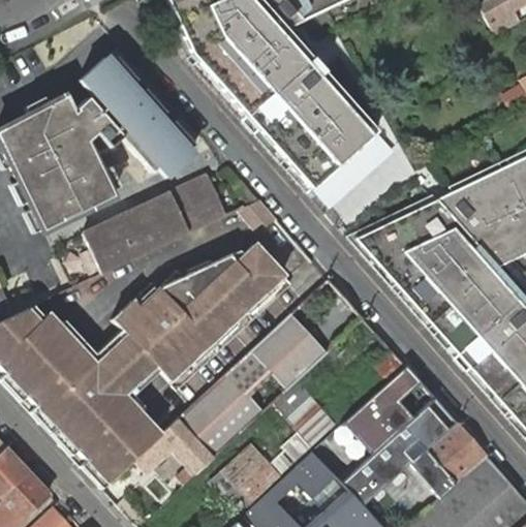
[(138,0),(134,4),(149,19),(156,10),(146,0),(138,0)]
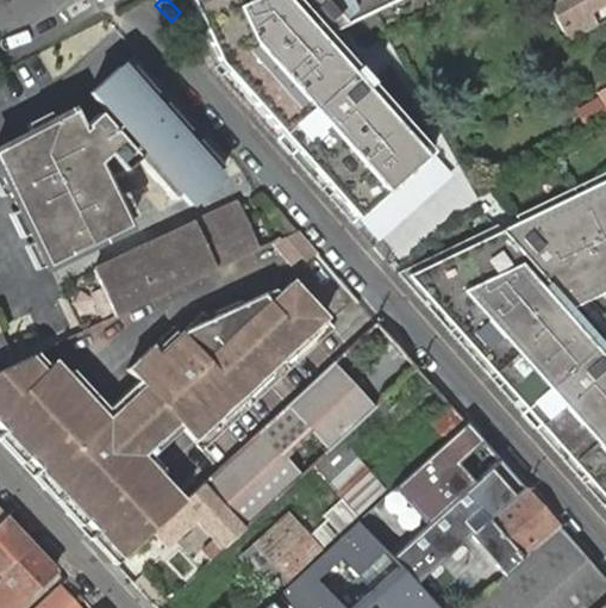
[(182,0),(217,70),(354,223),(361,218),(436,150),(331,32),(398,0),(182,0)]
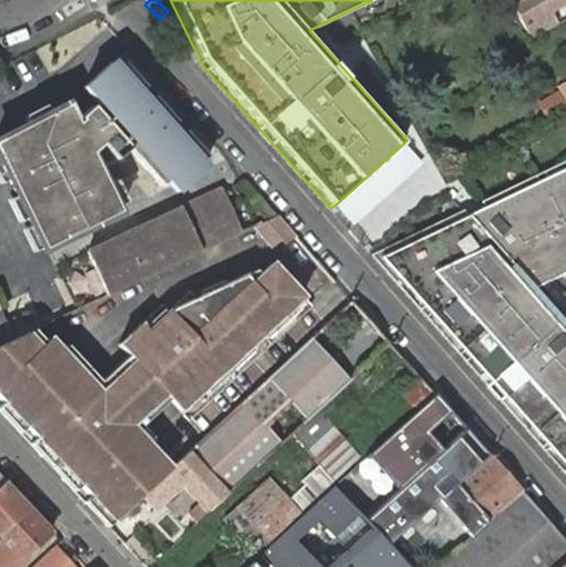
[(519,0),(515,2),(535,36),(559,22),(552,9),(565,1),(565,0),(519,0)]
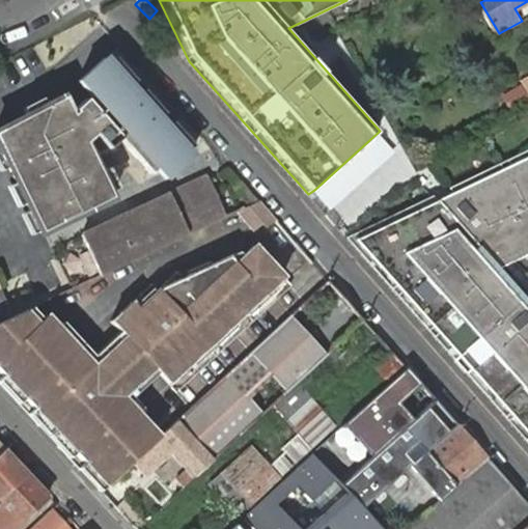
[(66,96),(0,129),(0,141),(1,143),(11,166),(19,181),(28,201),(30,206),(40,228),(42,230),(114,196),(88,142),(98,133),(111,147),(121,137),(155,172),(160,168),(168,176),(193,155),(188,147),(164,122),(159,116),(139,94),(130,85),(110,63),(105,57),(81,80),(95,95),(91,100),(89,98),(77,109),(86,119),(80,124),(66,96)]
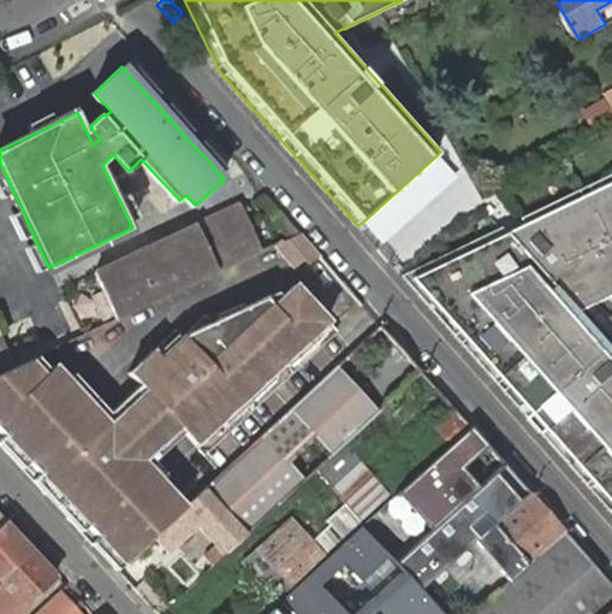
[(136,66),(128,74),(150,99),(159,92),(136,66)]
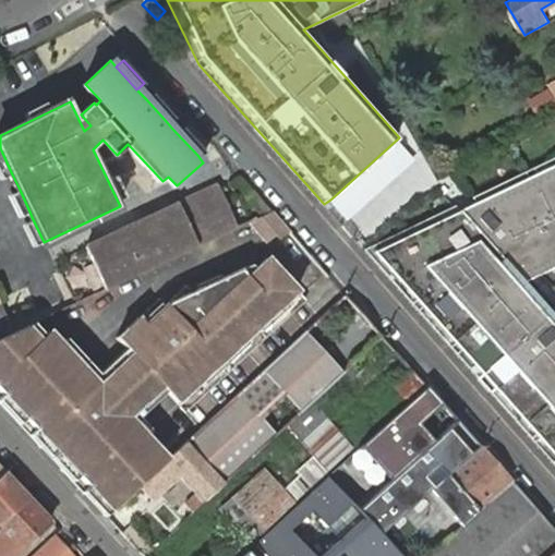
[(154,94),(146,99),(167,122),(175,116),(154,94)]
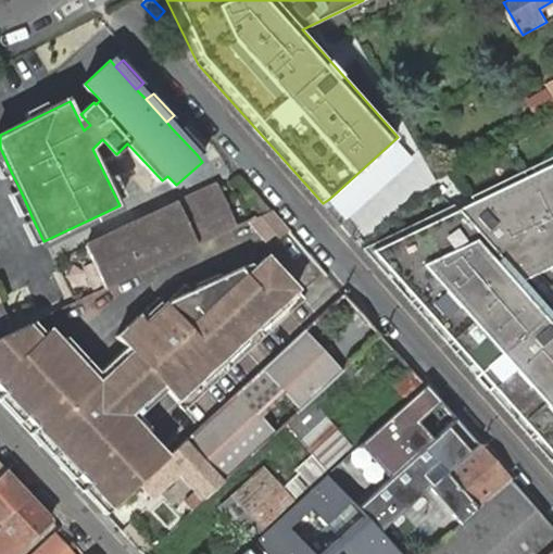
[(179,122),(172,128),(197,154),(203,149),(179,122)]
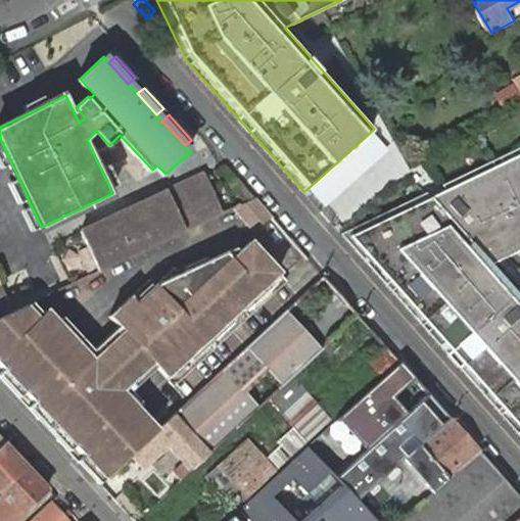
[(391,148),(374,129),(310,187),(327,206),(391,148)]
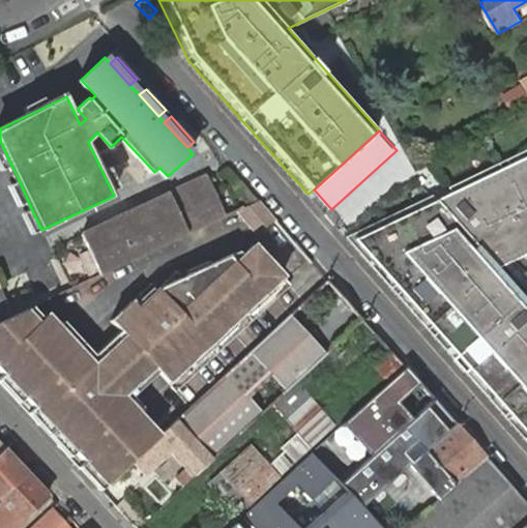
[(0,162),(3,169),(11,166),(1,143),(0,142),(0,162)]
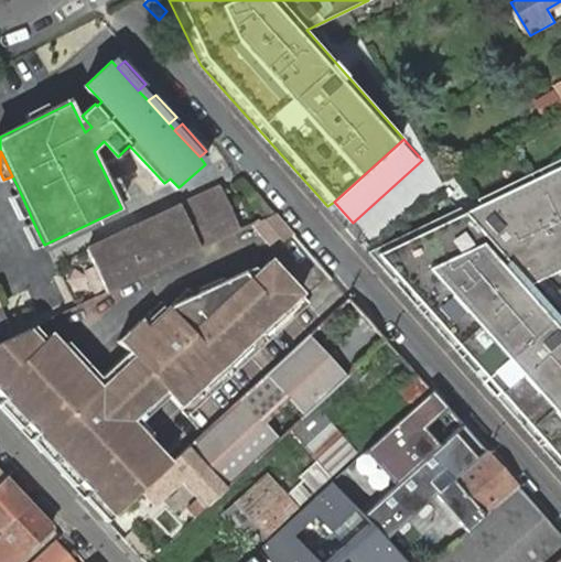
[(560,159),(369,251),(560,466),(560,317),(532,285),(560,271),(560,159)]
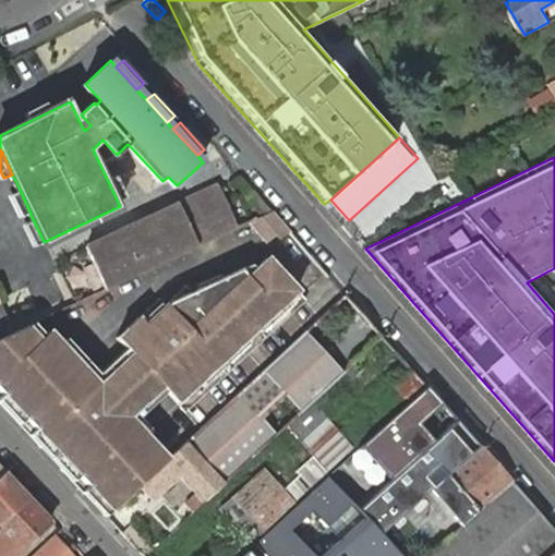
[(88,245),(108,288),(242,224),(222,182),(120,231),(119,230),(88,245)]
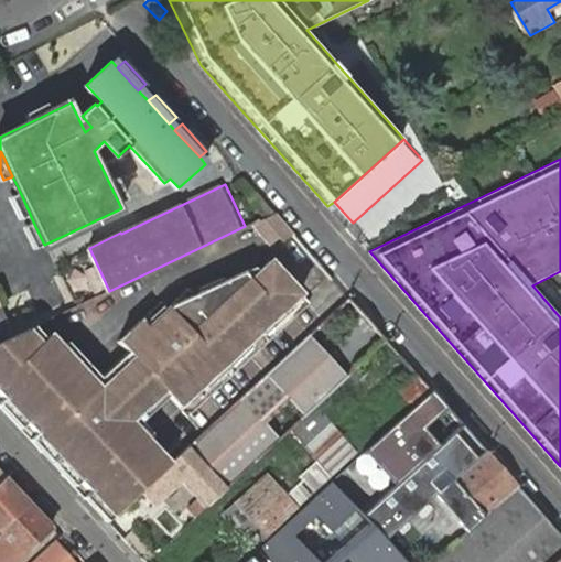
[(21,218),(30,214),(20,192),(11,195),(21,218)]
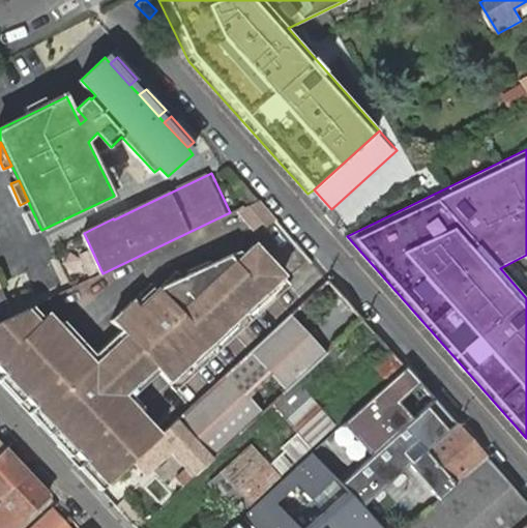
[(262,200),(240,210),(259,232),(276,218),(262,200)]
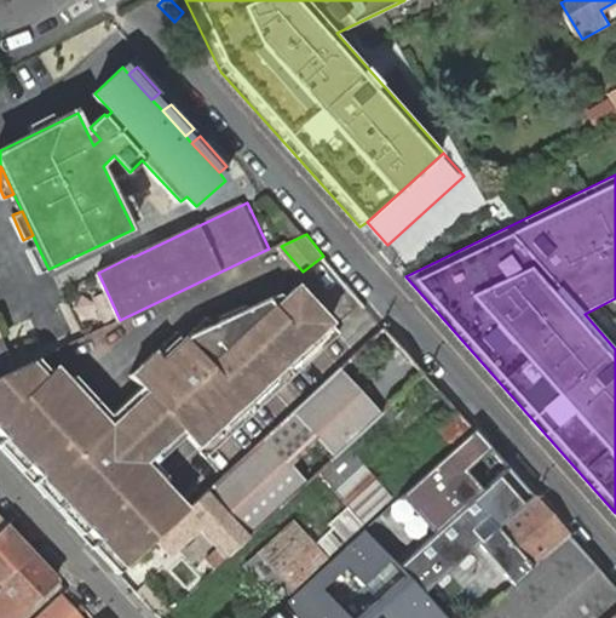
[(38,270),(47,267),(35,241),(27,246),(38,270)]
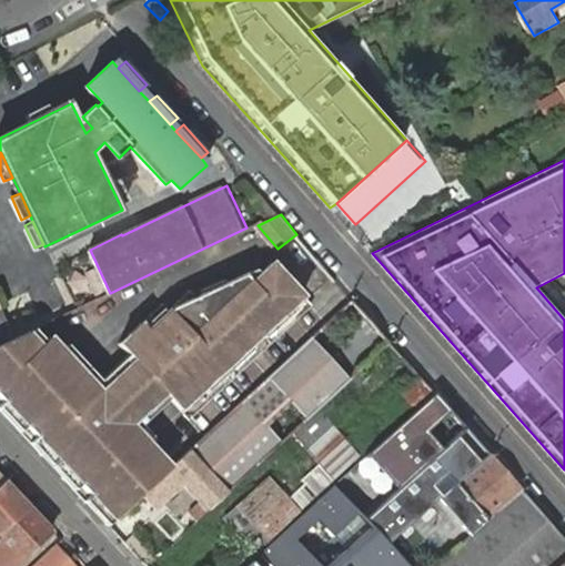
[(71,342),(66,347),(153,442),(159,437),(145,423),(173,397),(191,416),(314,302),(275,260),(262,272),(280,290),(169,392),(132,352),(104,377),(71,342)]
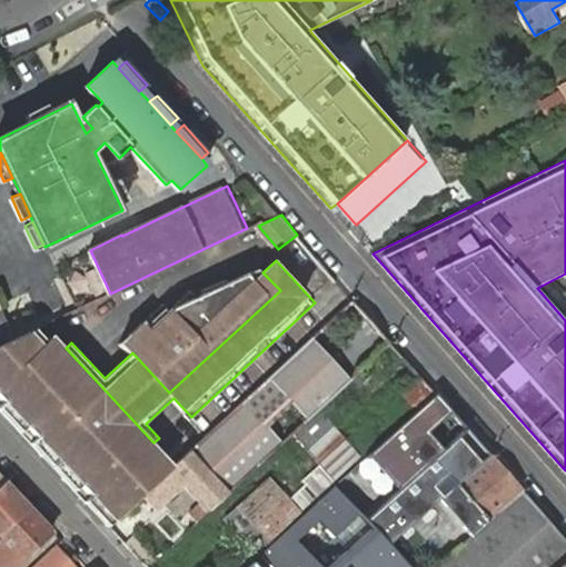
[(280,290),(262,272),(259,268),(200,296),(194,288),(171,308),(166,302),(121,342),(132,352),(169,393),(280,290)]
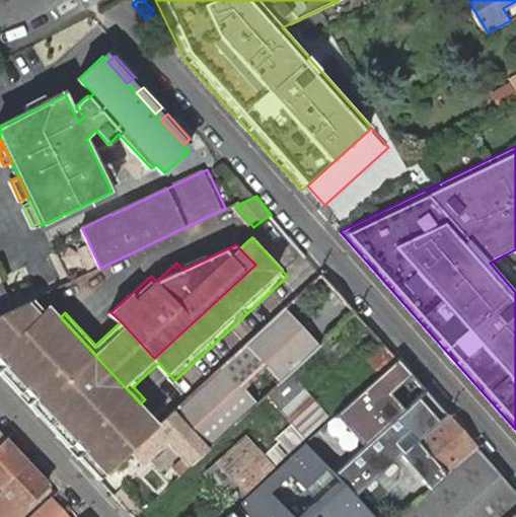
[(291,373),(358,312),(322,273),(198,389),(176,410),(212,447),(270,393),(291,373)]
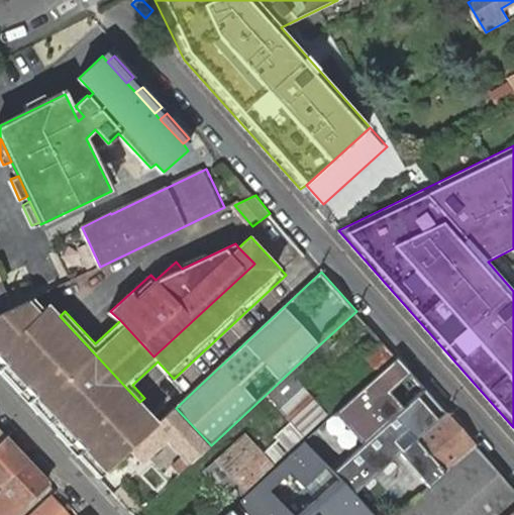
[(0,312),(14,306),(0,274),(0,312)]
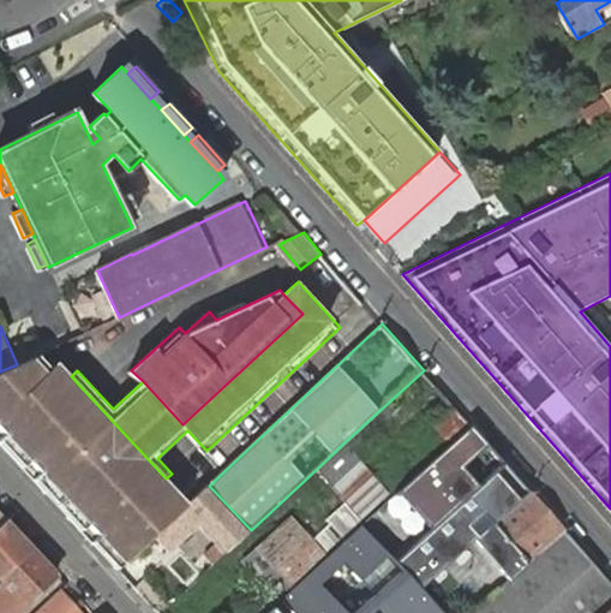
[(0,372),(0,424),(7,433),(33,459),(42,471),(54,483),(59,478),(84,505),(79,510),(91,523),(84,529),(96,541),(120,567),(154,536),(186,506),(189,504),(166,478),(71,376),(58,363),(54,368),(40,353),(17,364),(0,372)]
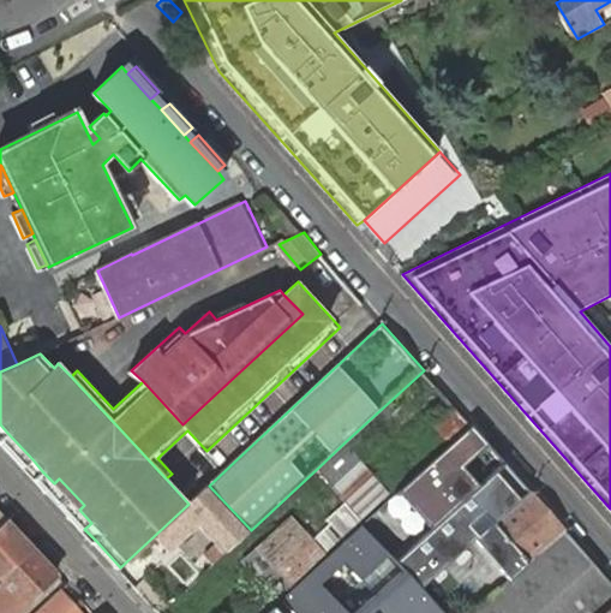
[(454,440),(472,426),(456,406),(438,422),(454,440)]
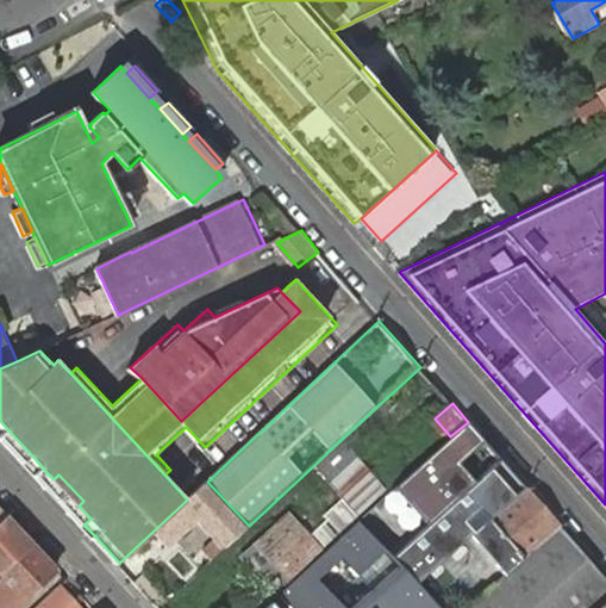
[(501,458),(468,422),(397,486),(430,522),(501,458)]
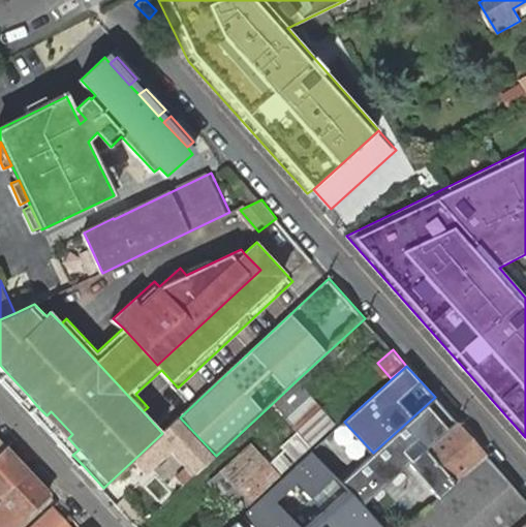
[(1,377),(22,400),(28,395),(6,372),(1,377)]
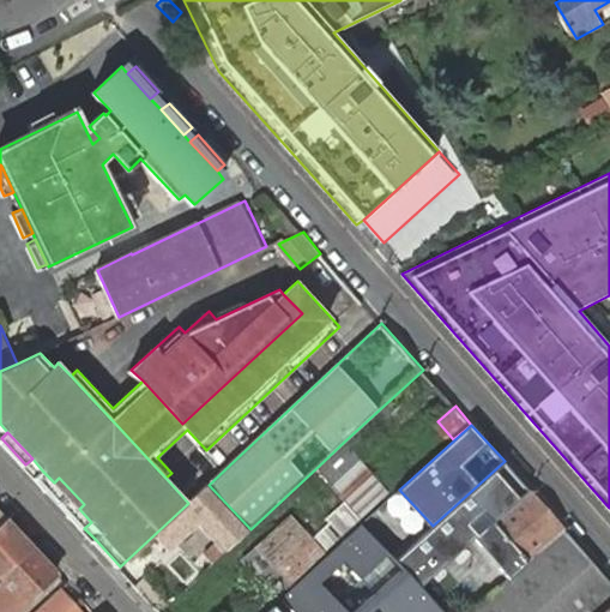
[(344,442),(319,466),(338,489),(364,521),(391,497),(344,442)]
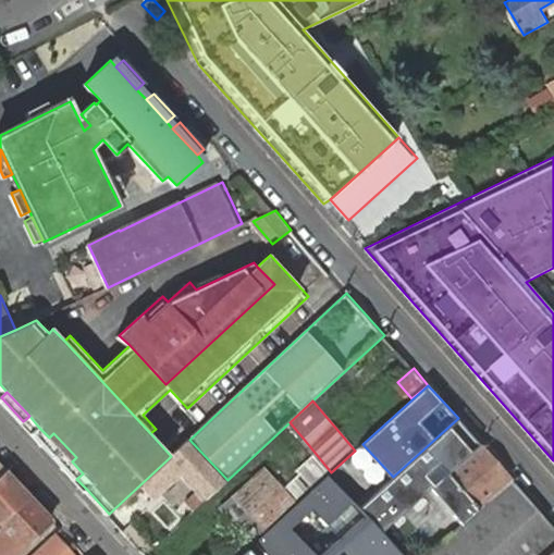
[(480,444),(458,418),(393,477),(360,507),(384,532),(432,489),(465,521),(480,507),(452,473),(480,444)]
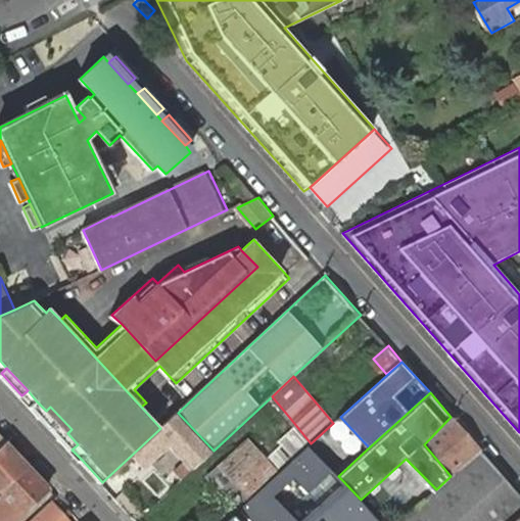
[(31,406),(72,450),(78,444),(67,433),(72,429),(50,407),(46,411),(36,400),(31,406)]
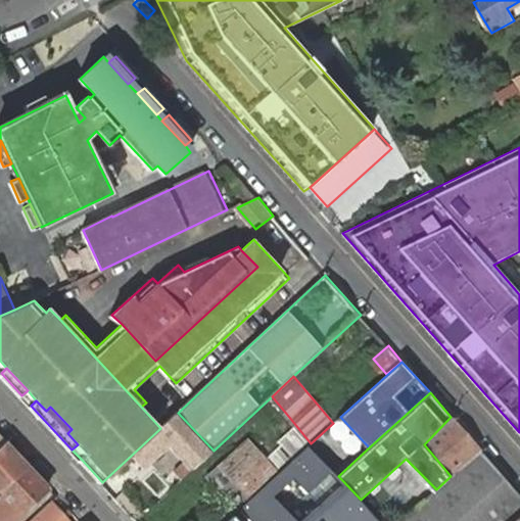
[(214,451),(178,413),(160,428),(158,430),(131,456),(142,467),(170,441),(186,460),(177,468),(184,477),(194,468),(214,451)]
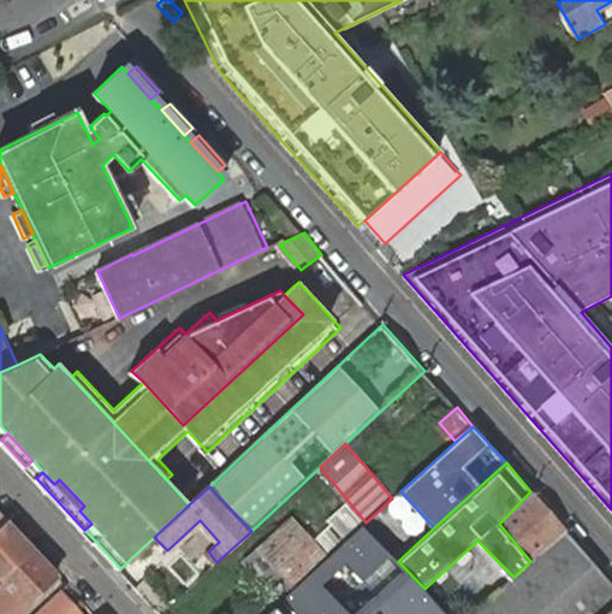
[(245,560),(281,598),(330,555),(364,524),(366,523),(339,490),(321,506),(337,523),(316,542),(293,515),(245,560)]
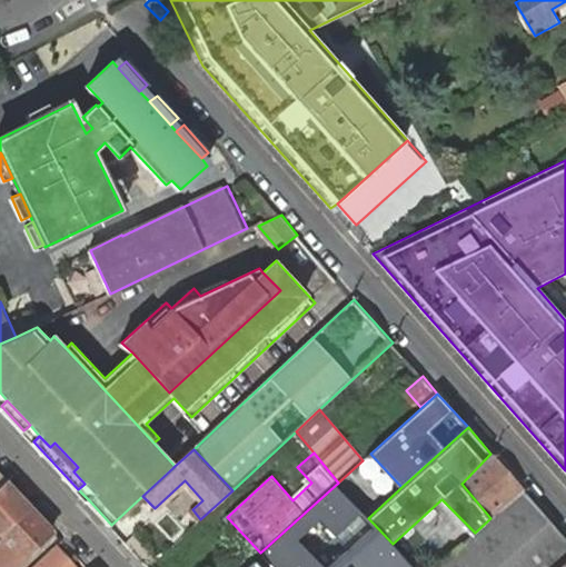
[(0,534),(31,505),(8,480),(0,487),(0,534)]
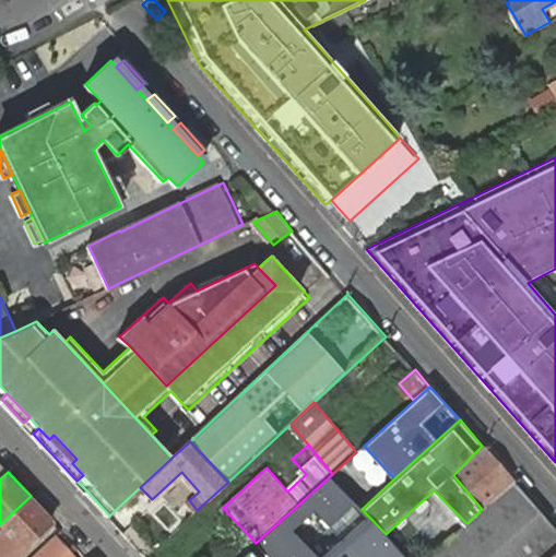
[(402,556),(330,478),(260,543),(273,556),(402,556)]
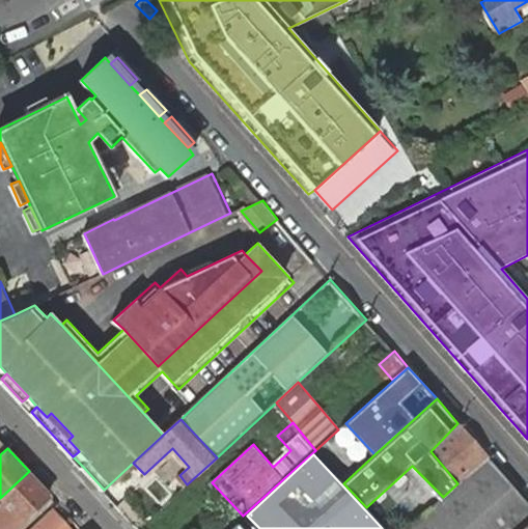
[(523,528),(527,525),(527,501),(524,497),(490,456),(457,483),(443,497),(406,528),(523,528)]
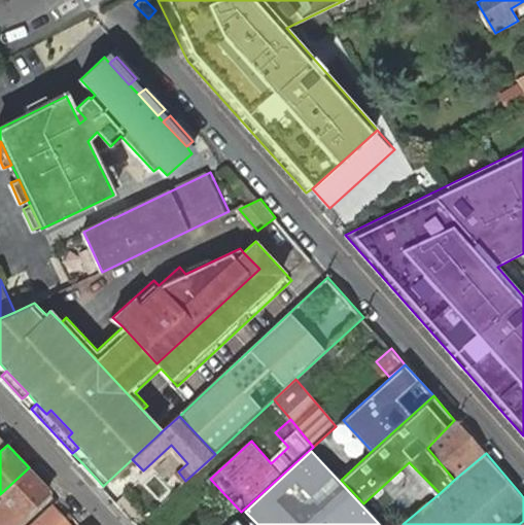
[(49,490),(29,467),(0,494),(0,524),(11,524),(19,520),(49,490)]
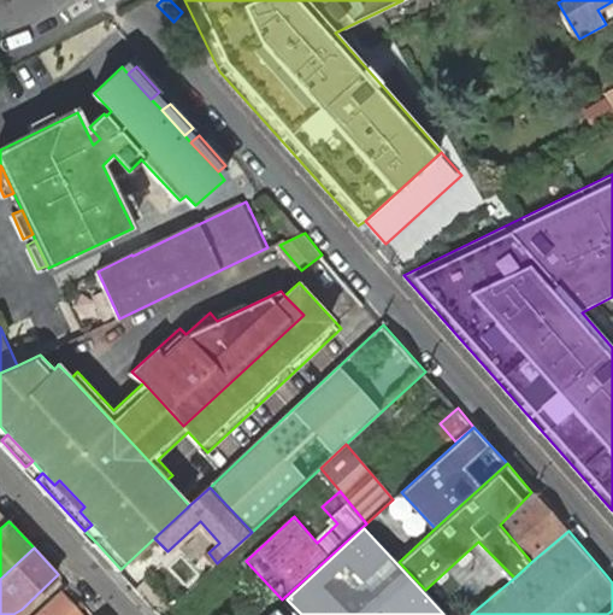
[(75,591),(68,583),(60,590),(62,592),(37,614),(65,614),(76,607),(68,598),(75,591)]
